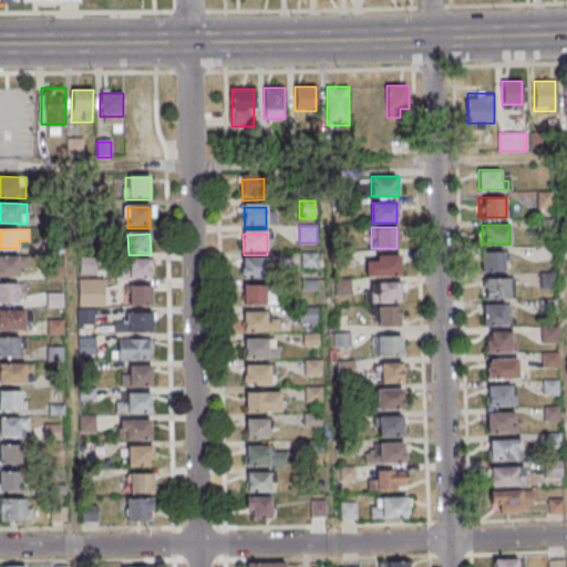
[(481,270),(504,270),(504,250),(481,250),(481,270)]
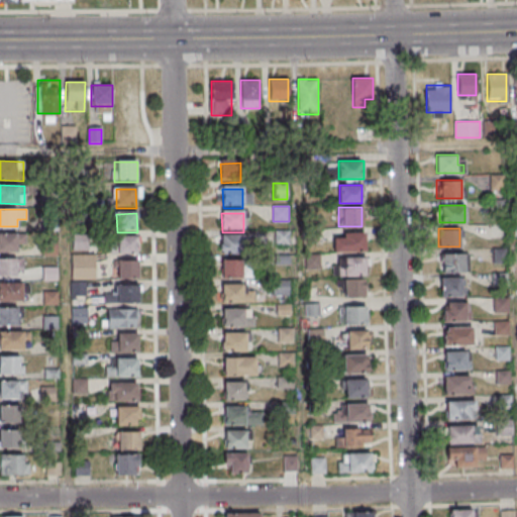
[(365,250),(365,232),(334,232),(334,251),(365,250)]
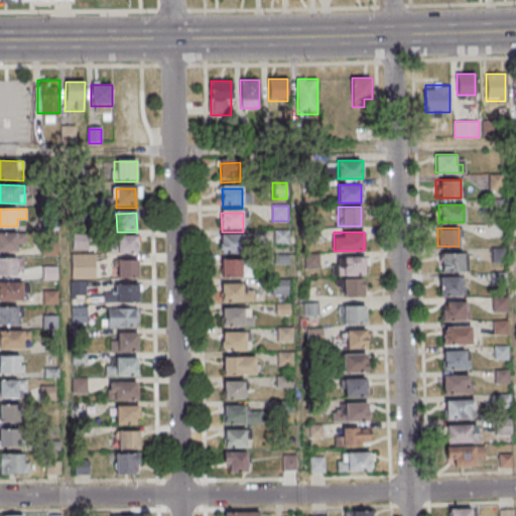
[(0,252),(21,252),(21,234),(0,234),(0,252)]
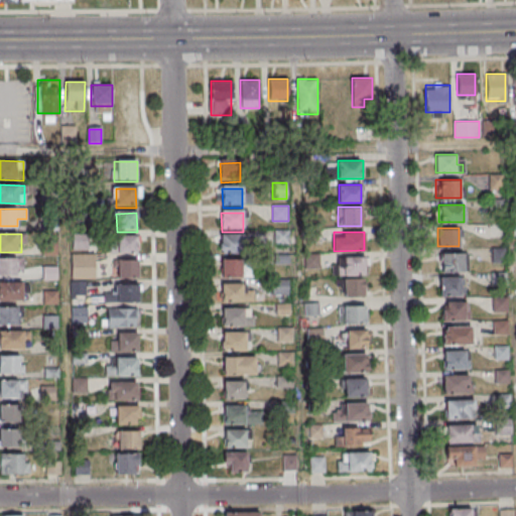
[(88,250),(88,236),(73,236),(73,250),(88,250)]
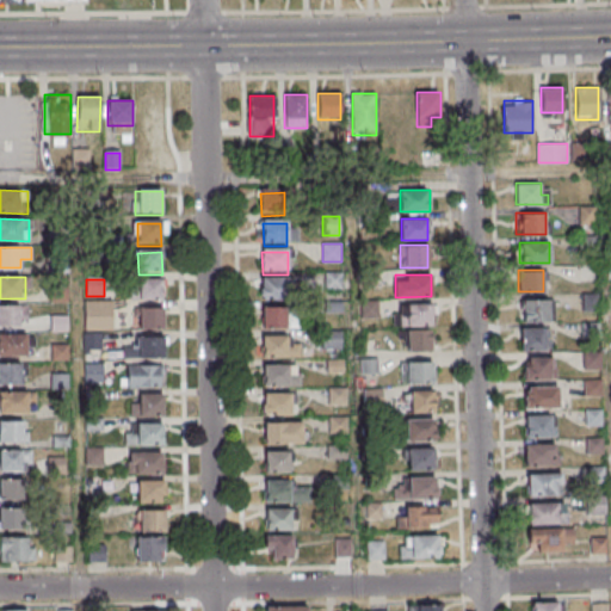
[(164,281),(127,281),(127,301),(164,301),(164,281)]
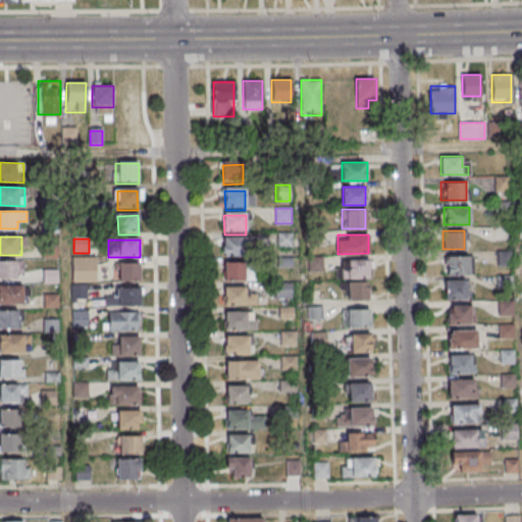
[(223,241),(245,240),(246,259),(223,259),(223,241)]
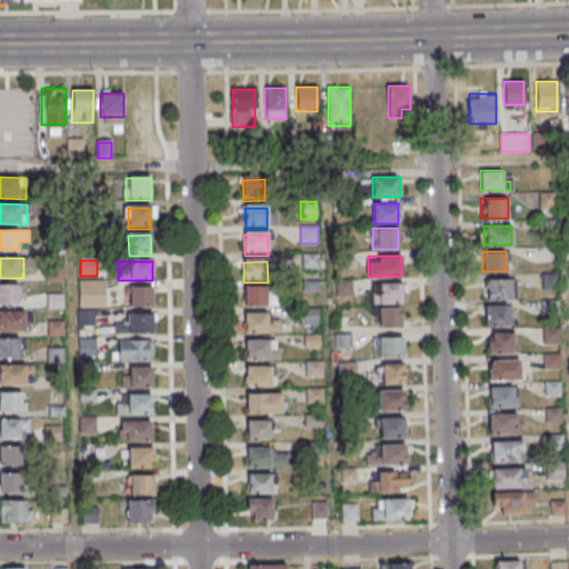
[(511,278),(483,278),(483,299),(511,299),(511,278)]
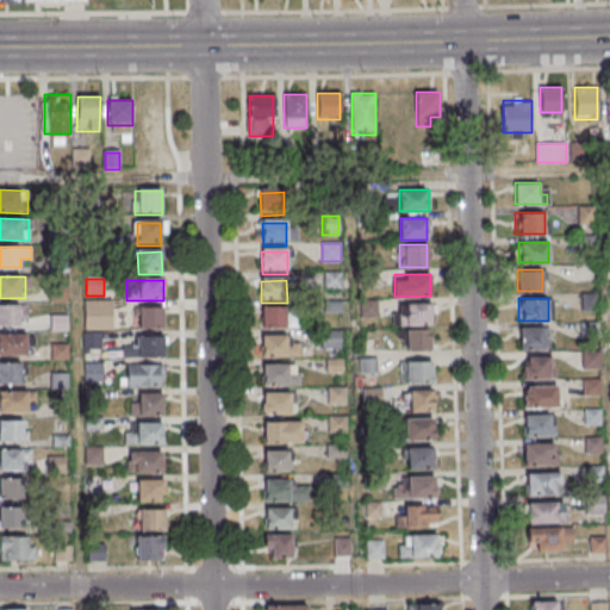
[(83,300),(83,330),(113,330),(113,300),(83,300)]
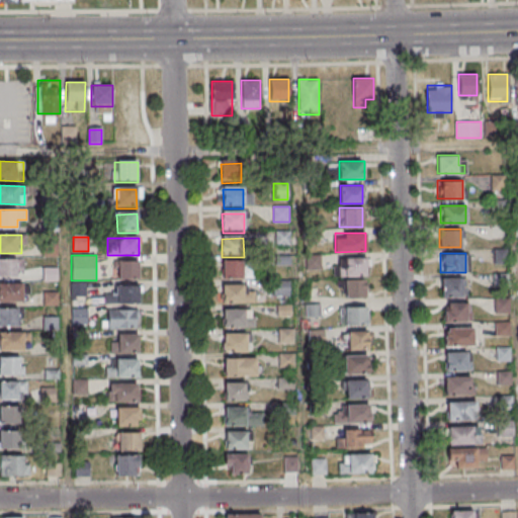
[(321,269),(321,256),(307,256),(307,269),(321,269)]
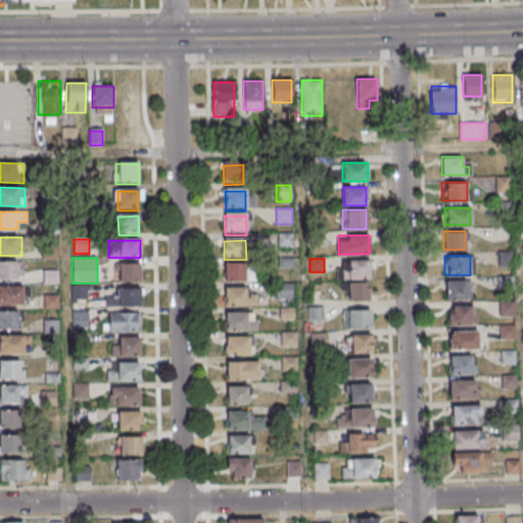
[(0,259),(0,279),(17,279),(17,273),(24,273),(24,259),(0,259)]
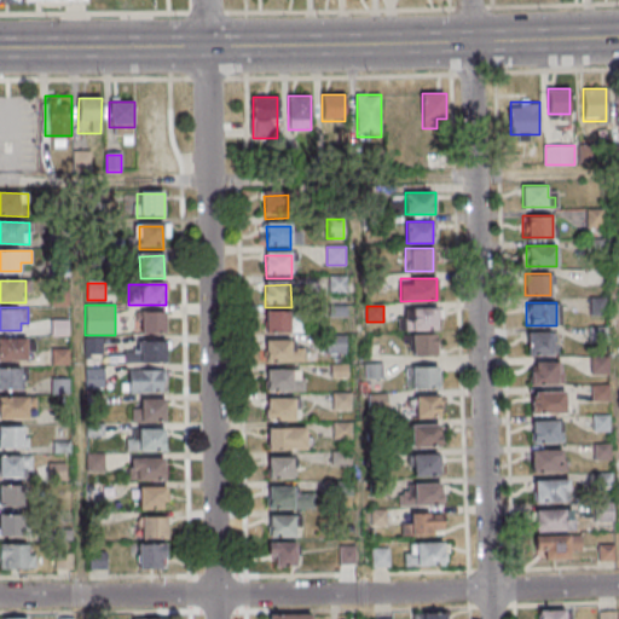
[(440,330),(440,308),(404,308),(404,330),(440,330)]
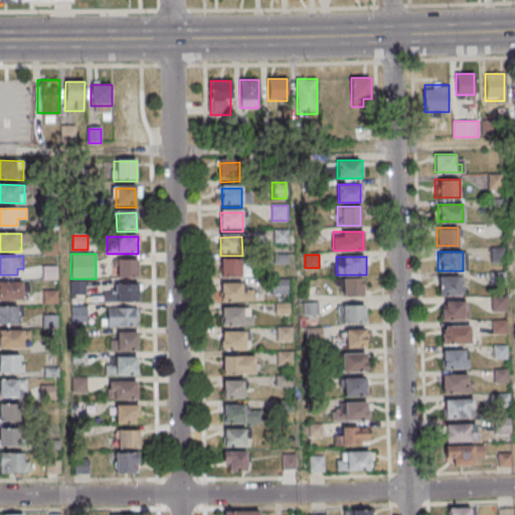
[(118,263),(138,262),(138,281),(118,282),(118,263)]
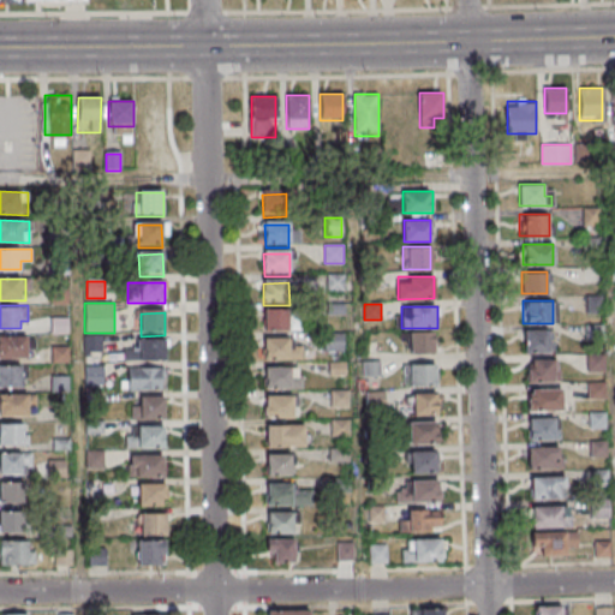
[(264,312),(288,312),(288,335),(264,335),(264,312)]
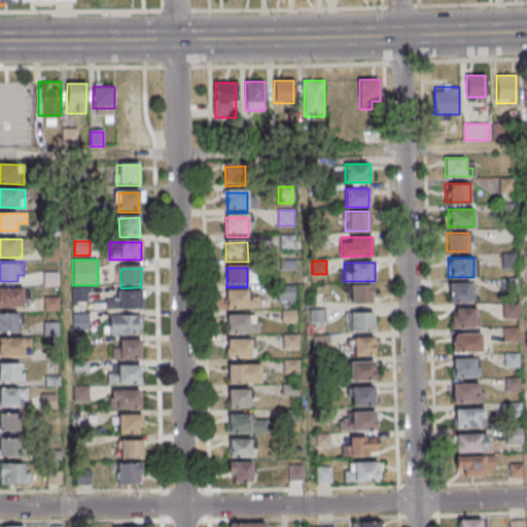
[(470,283),(450,283),(450,302),(470,302),(470,283)]
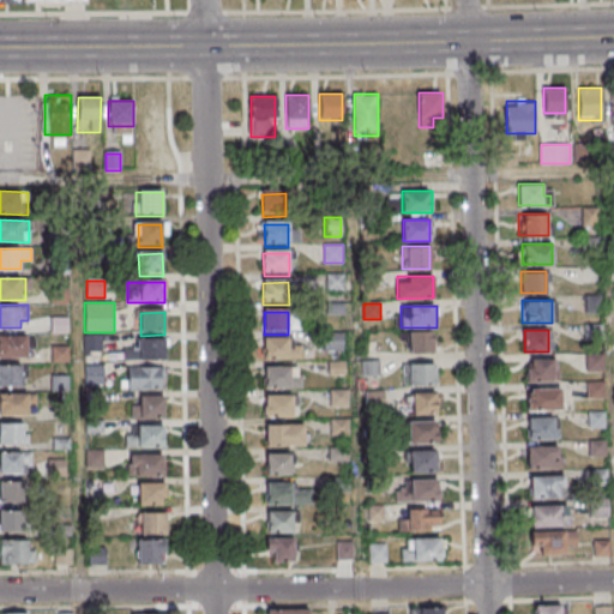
[(324,332),(324,350),(343,350),(343,332),(324,332)]
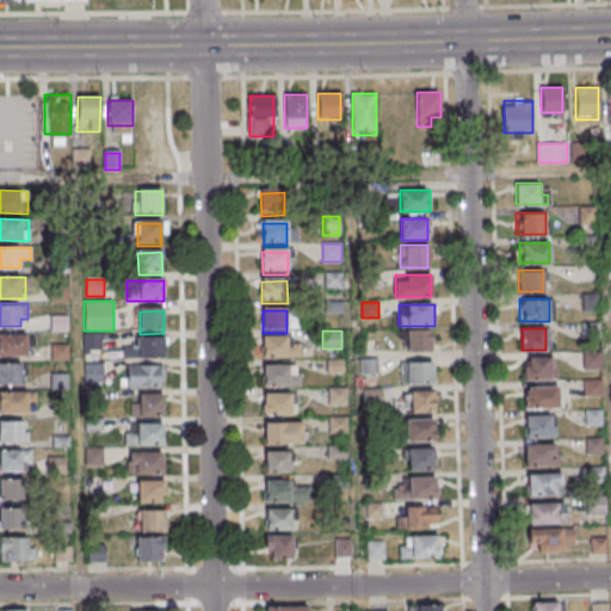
[(399,351),(433,351),(433,331),(399,331),(399,351)]
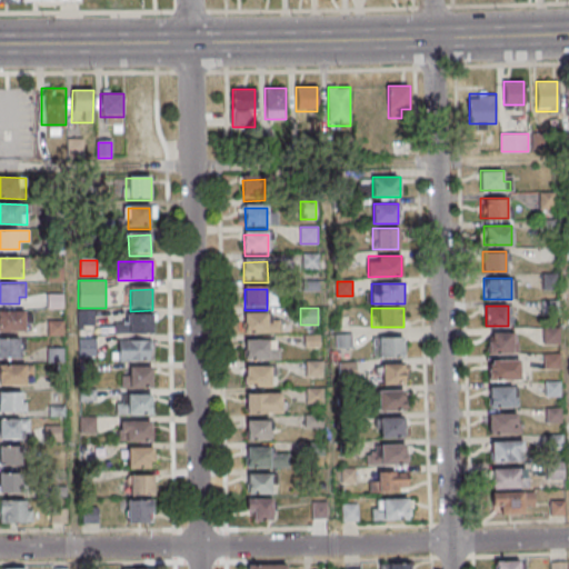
[(0,310),(0,330),(27,330),(27,311),(0,310)]
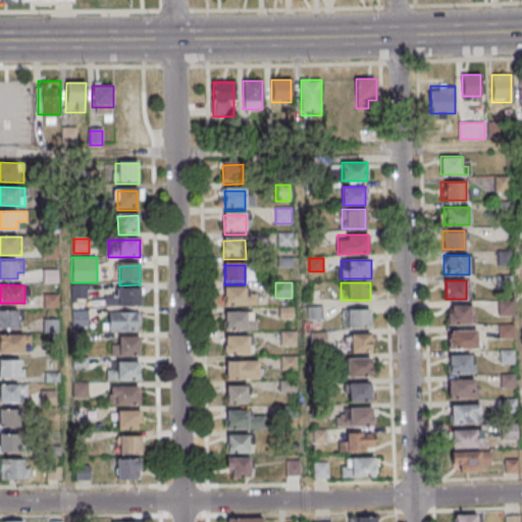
[(86,298),(86,285),(71,285),(71,298),(86,298)]
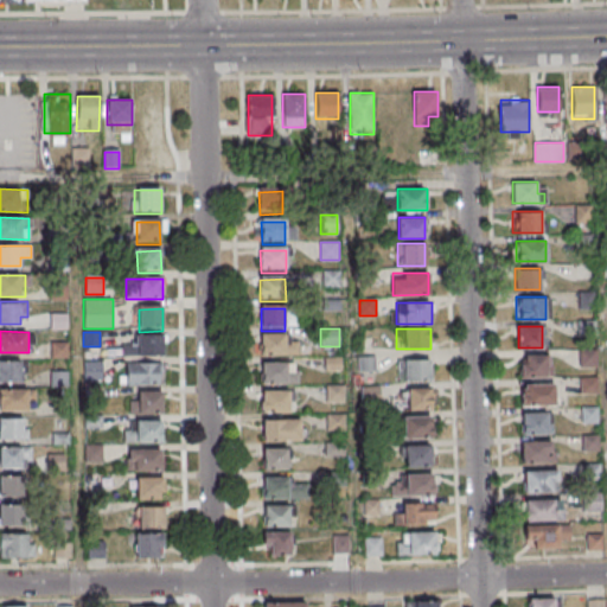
[(261,338),(285,337),(286,359),(262,360),(261,338)]
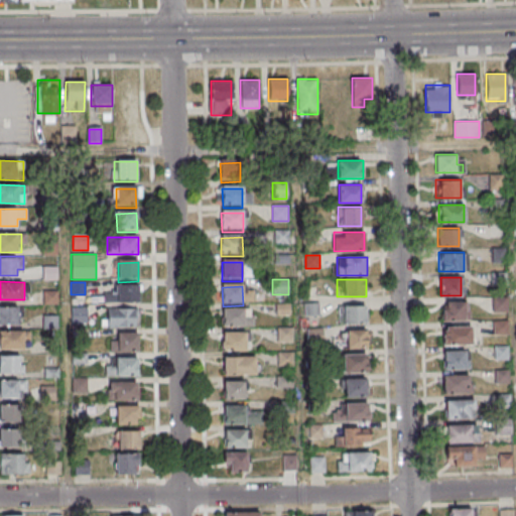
[(118,287),(137,287),(138,306),(118,306),(118,287)]
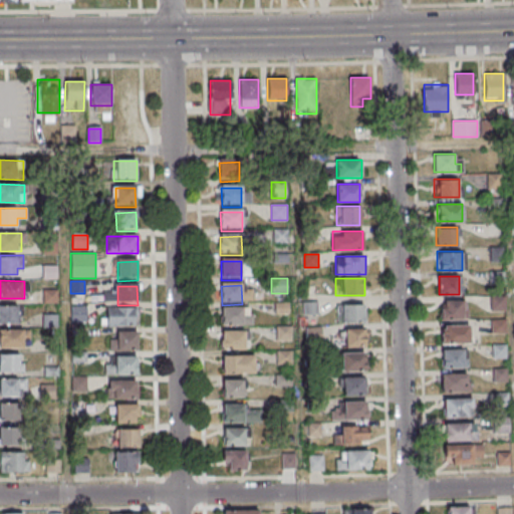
[(56,302),(56,291),(44,291),(44,302),(56,302)]
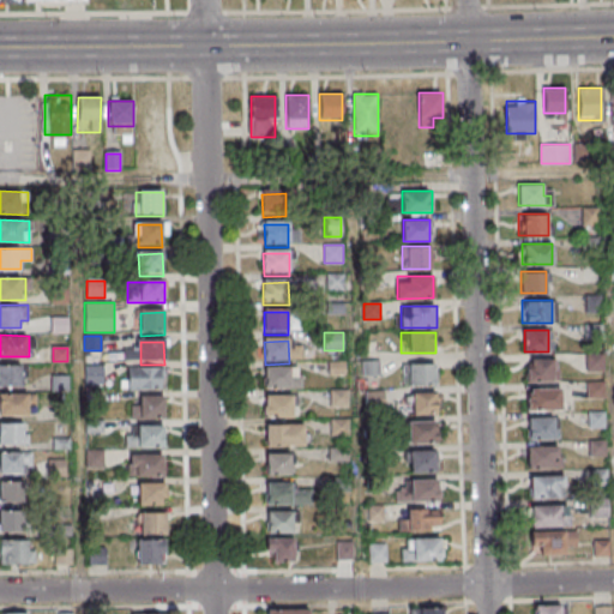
[(603,353),(585,353),(585,371),(603,371),(603,353)]
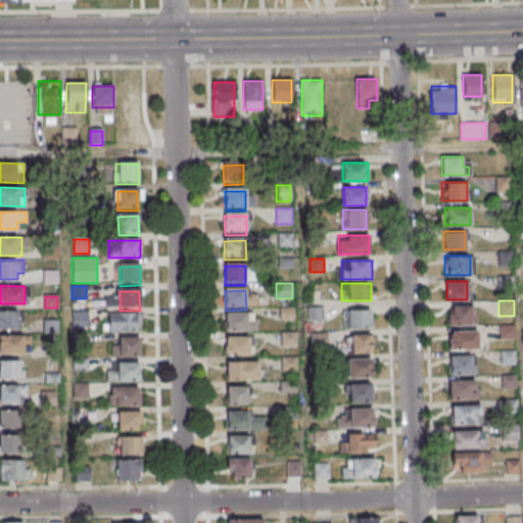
[(473,305),(447,305),(447,324),(473,324),(473,305)]
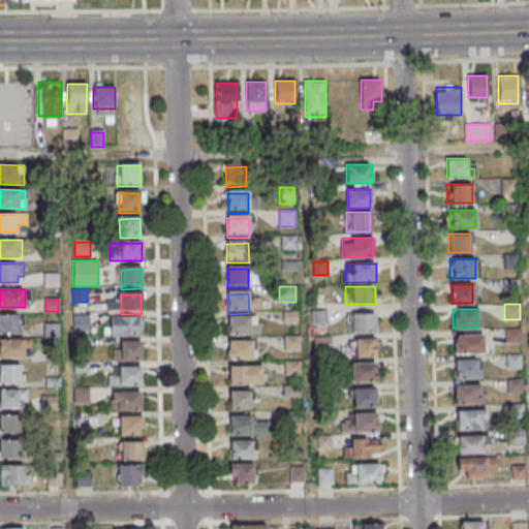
[(0,313),(0,332),(19,332),(19,324),(24,324),(24,313),(0,313)]
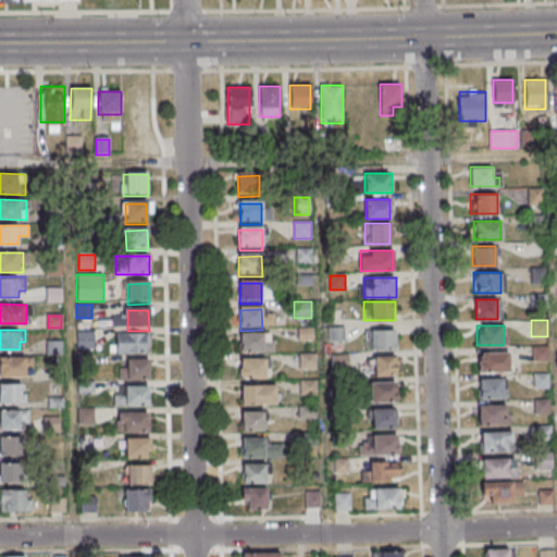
[(398,349),(398,330),(369,330),(369,349),(398,349)]
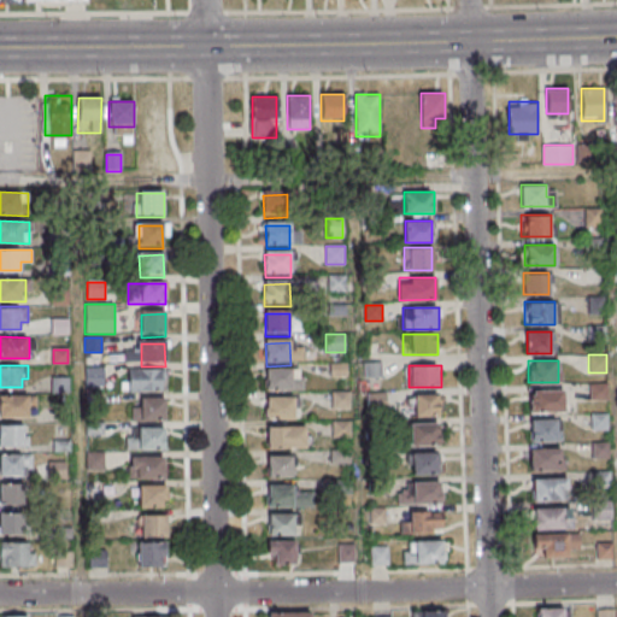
[(104,385),(104,368),(86,368),(86,385),(104,385)]
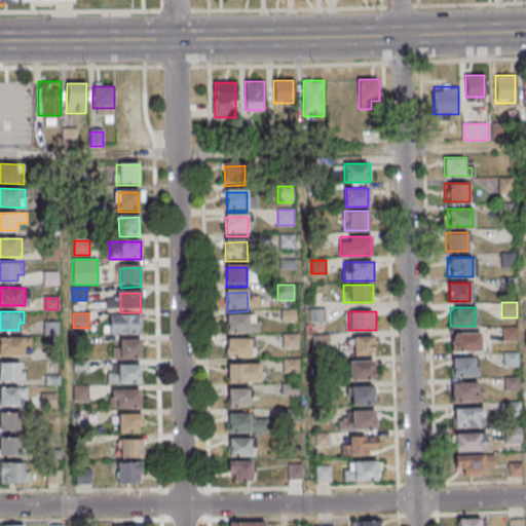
[(140,333),(140,314),(109,314),(109,333),(140,333)]
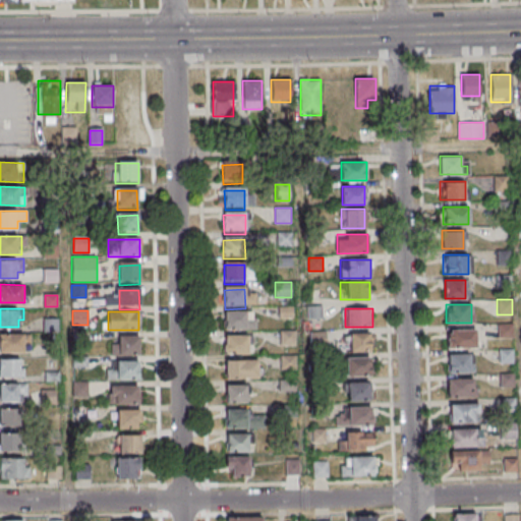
[(225,314),(245,314),(245,333),(225,334),(225,314)]
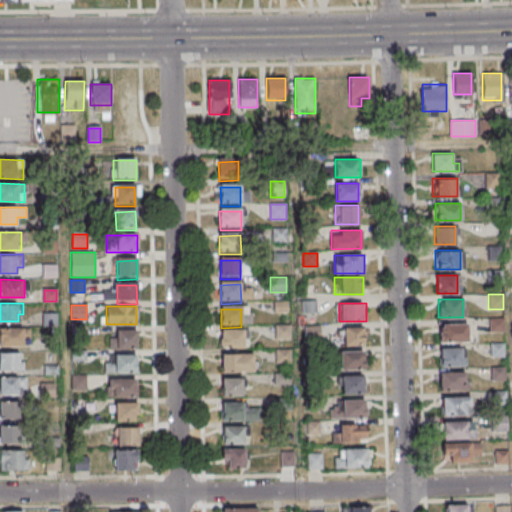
[(468,323),(438,323),(438,341),(468,341),(468,323)]
